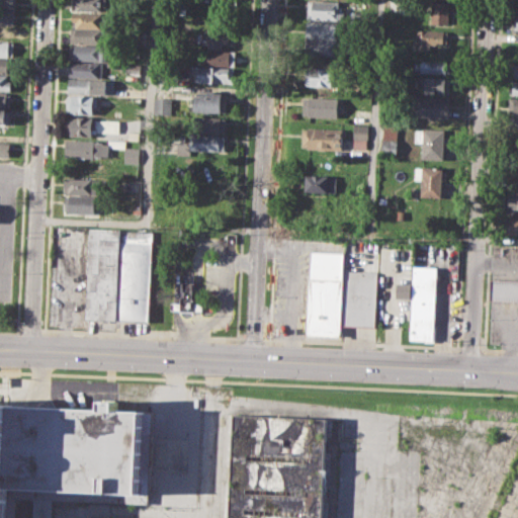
[(72,0),(105,0),(105,6),(101,6),(101,11),(72,10),(72,0)]
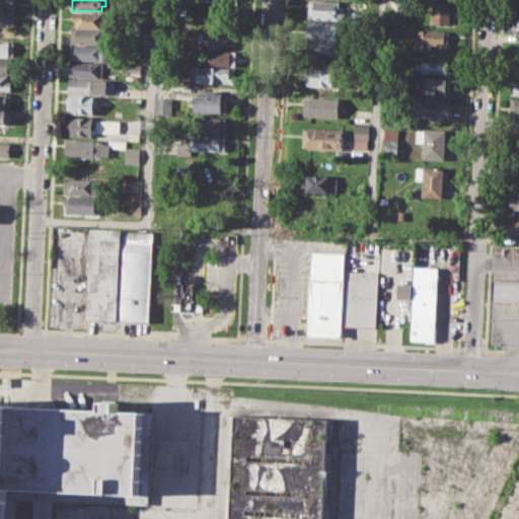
[(309,0),(340,1),(339,10),(344,10),(344,20),(308,18),(309,0)]
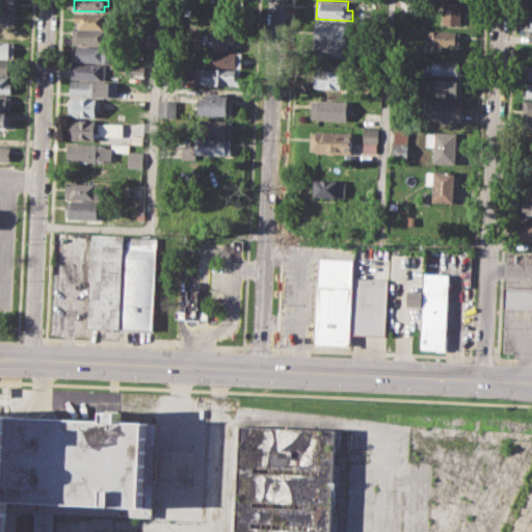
[(444,1),(461,2),(460,24),(443,23),(444,1)]
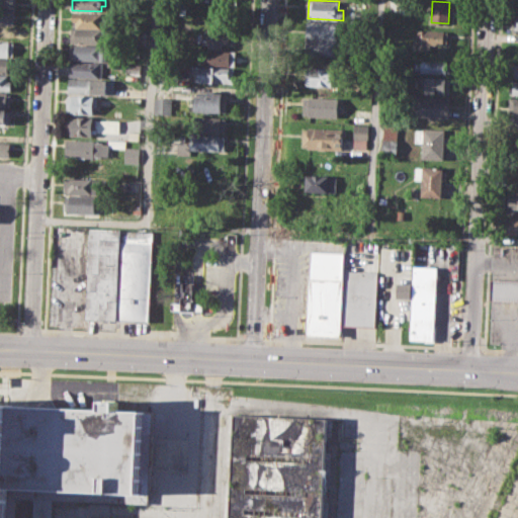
[(0,7),(14,8),(13,23),(0,22),(0,7)]
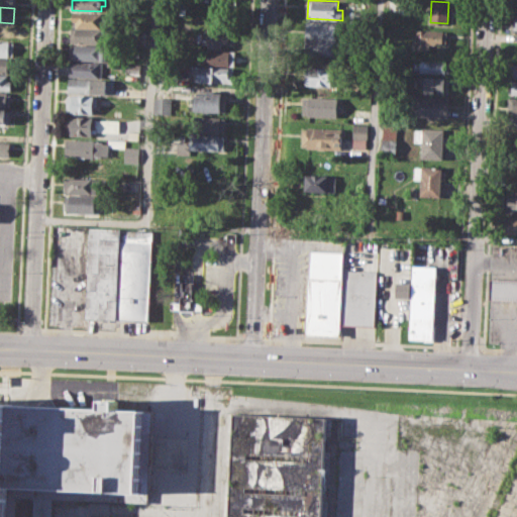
[(73,12),(102,13),(101,27),(72,25),(73,12)]
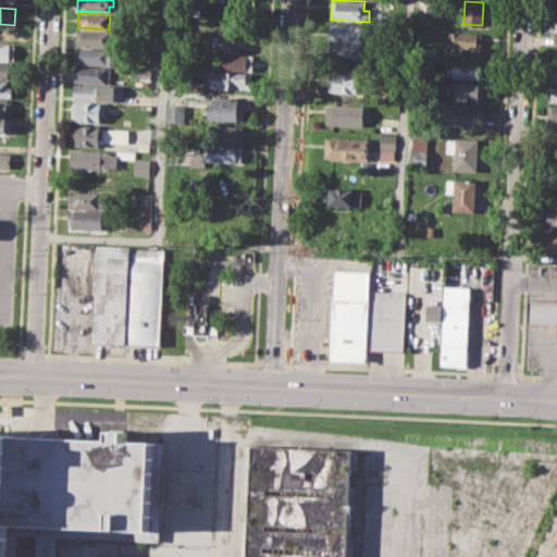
[(378,14),(394,14),(394,25),(376,24),(378,14)]
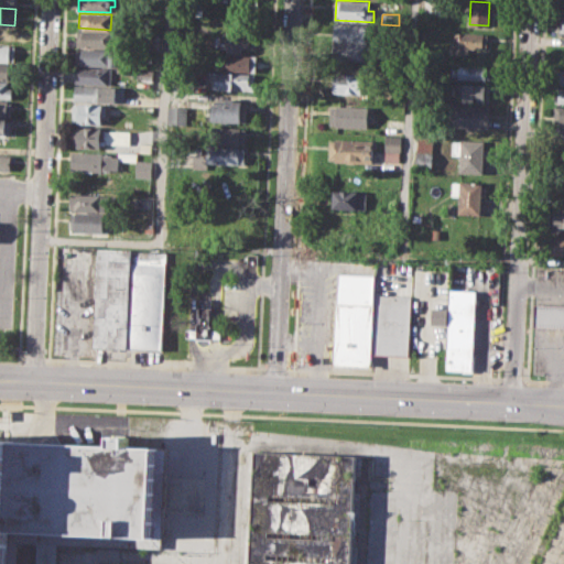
[(334,22),(368,24),(368,28),(373,28),(372,40),(367,40),(367,42),(333,40),(334,22)]
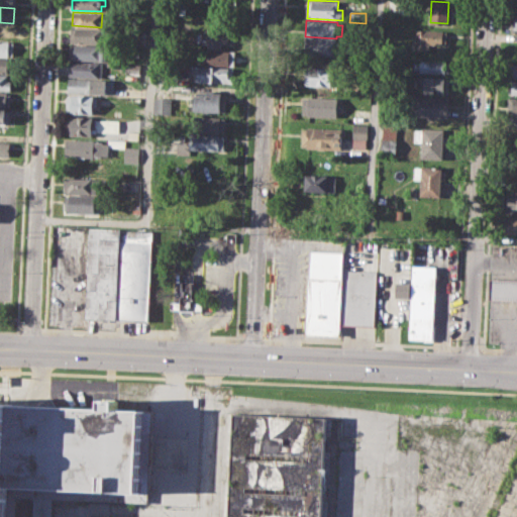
[(0,24),(11,25),(11,34),(15,34),(14,40),(0,39),(0,24)]
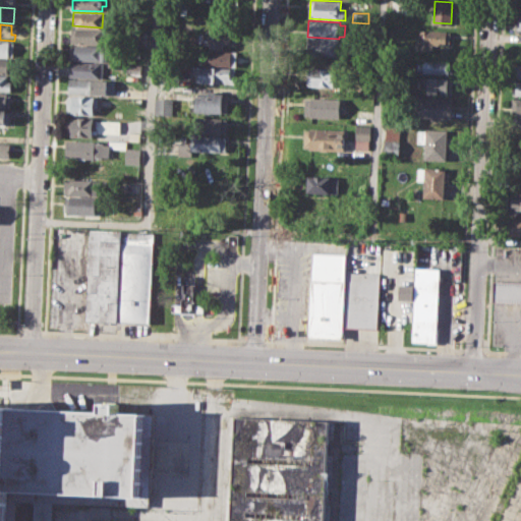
[(72,27),(104,30),(103,45),(71,43),(72,27)]
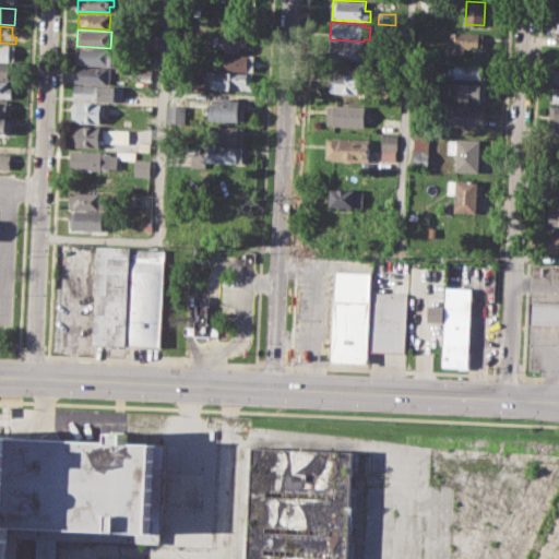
[(451,32),(485,34),(484,48),(465,48),(465,52),(445,51),(445,39),(450,39),(451,32)]
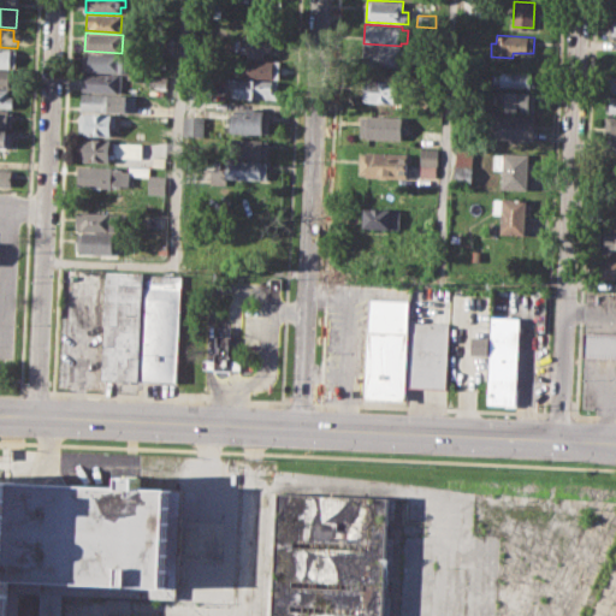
[(240,40),(284,42),(283,53),(264,52),(262,58),(246,58),(247,49),(240,48),(240,40)]
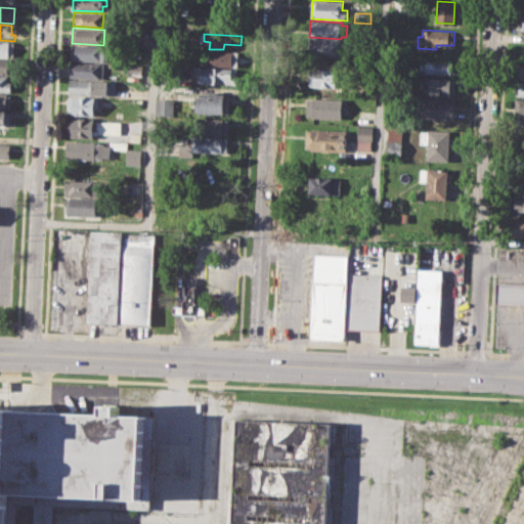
[(310,39),(341,41),(340,46),(347,47),(346,57),(309,55),(310,39)]
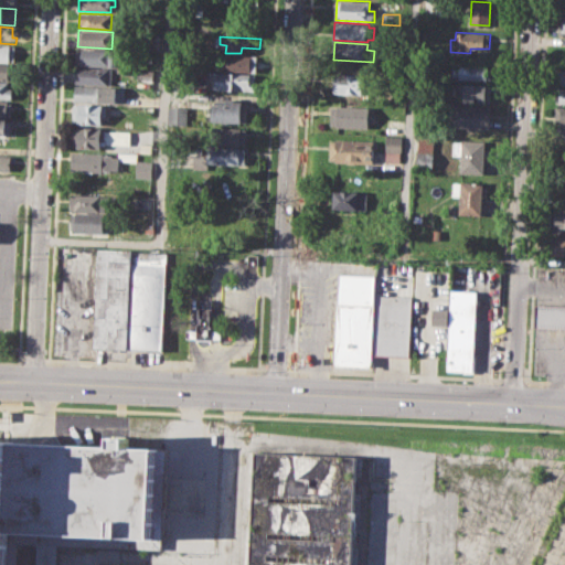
[(0,44),(14,45),(14,61),(0,60),(0,44)]
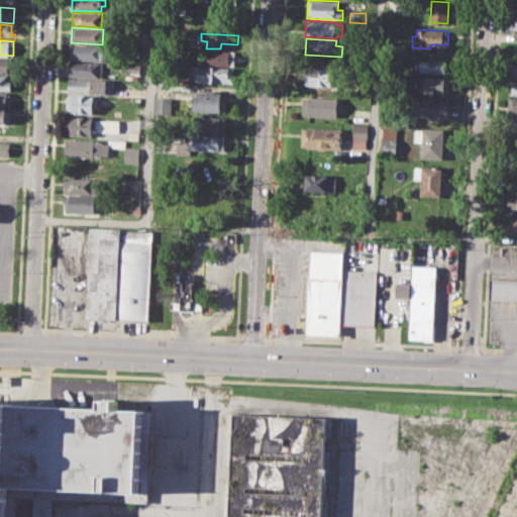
[(70,44),(107,45),(107,61),(70,59),(70,44)]
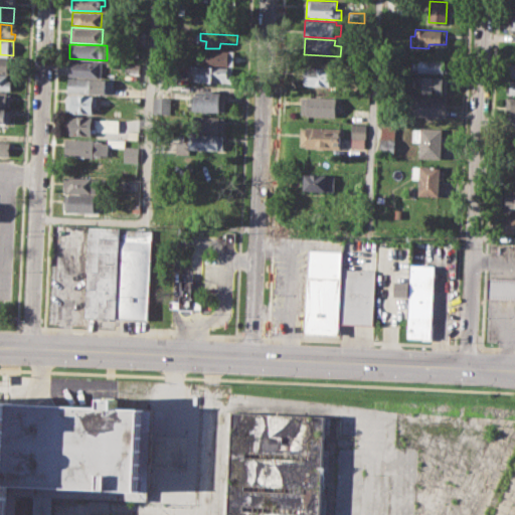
[(203,49),(232,51),(231,65),(202,63),(203,49)]
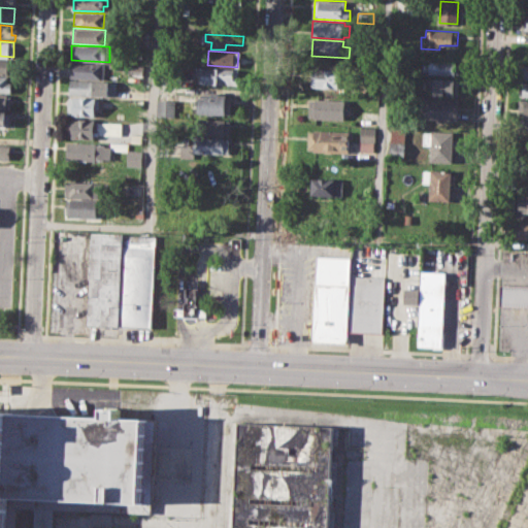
[(0,58),(13,59),(12,75),(0,74),(0,58)]
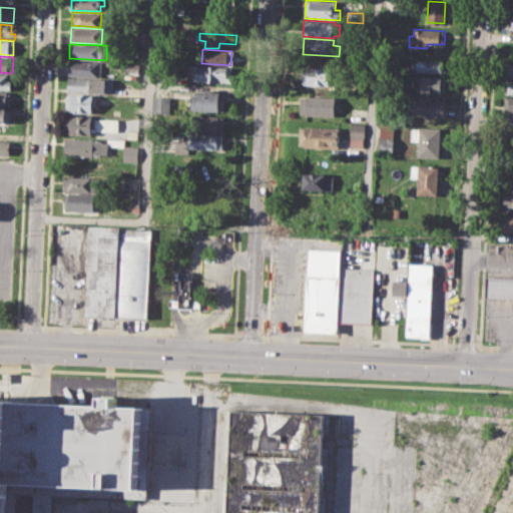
[(415,59),(447,61),(446,74),(415,72),(415,59)]
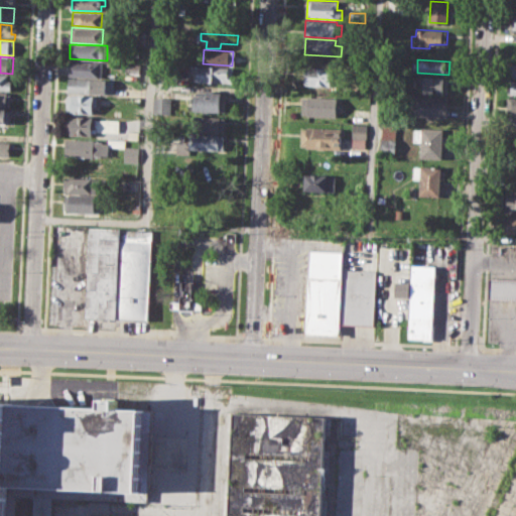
[(69,61),(102,62),(102,78),(69,76),(69,61)]
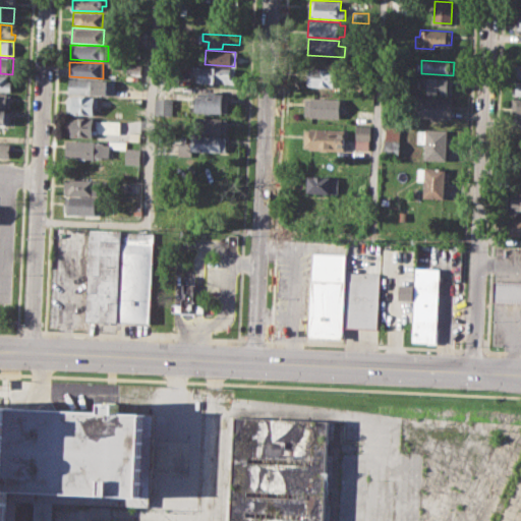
[(127,64),(141,65),(140,73),(126,72),(127,64)]
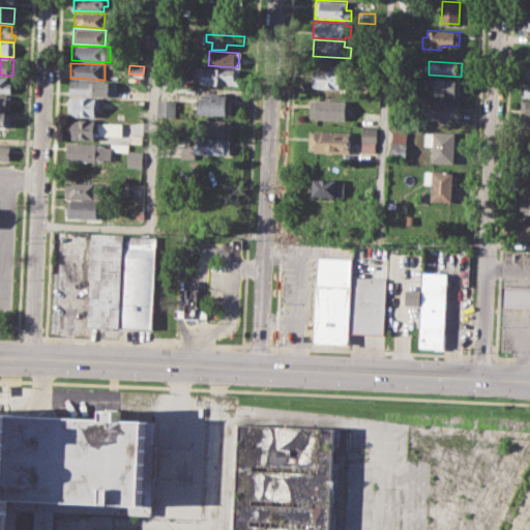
[(198,67),(240,69),(239,85),(197,83),(198,67)]
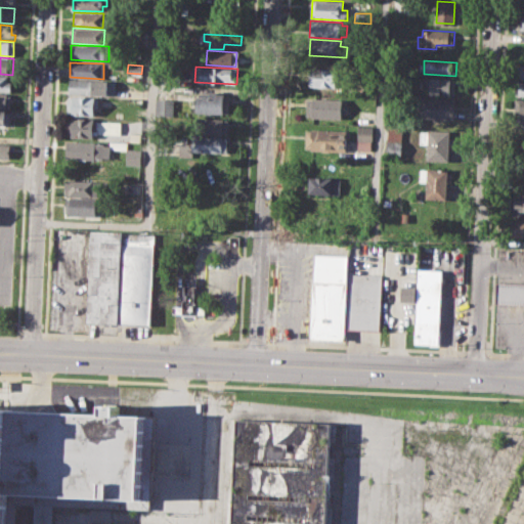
[(312,69),(343,70),(342,88),(311,86),(312,69)]
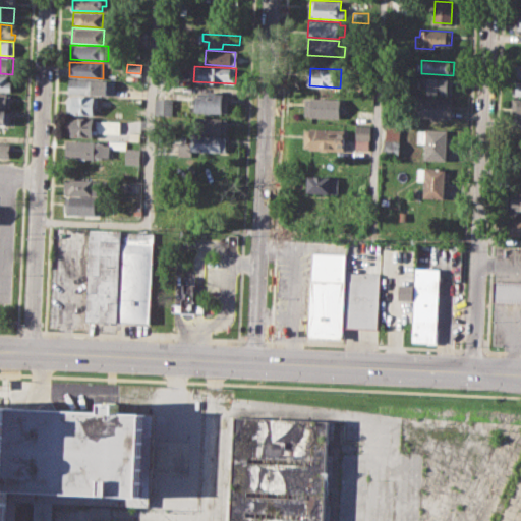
[(0,74),(7,75),(7,81),(10,81),(10,91),(0,90),(0,74)]
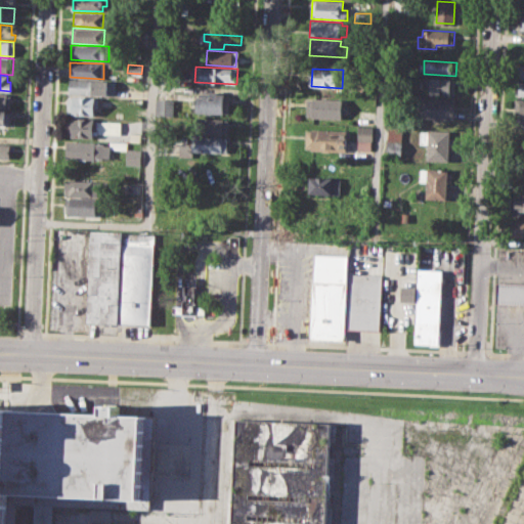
[(427,77),(455,79),(454,95),(417,93),(418,86),(426,86),(427,77)]
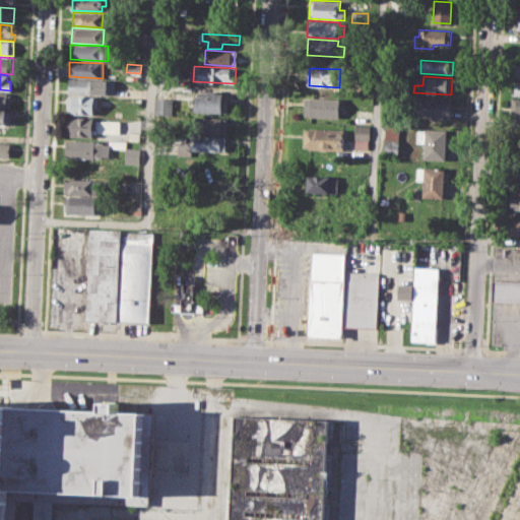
[(69,78),(115,81),(114,95),(68,93),(69,78)]
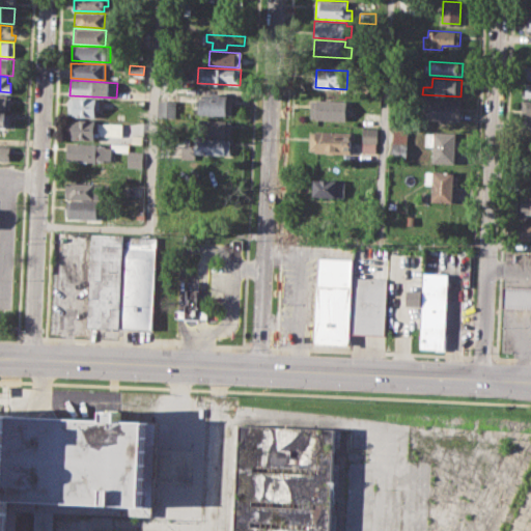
[(0,94),(7,95),(7,98),(11,98),(10,109),(0,108),(0,94)]
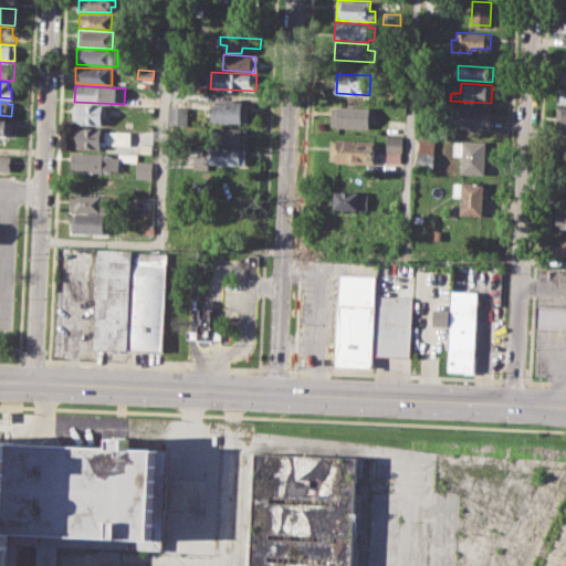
[(212,103),(220,104),(220,101),(248,102),(247,124),(212,123),(212,103)]
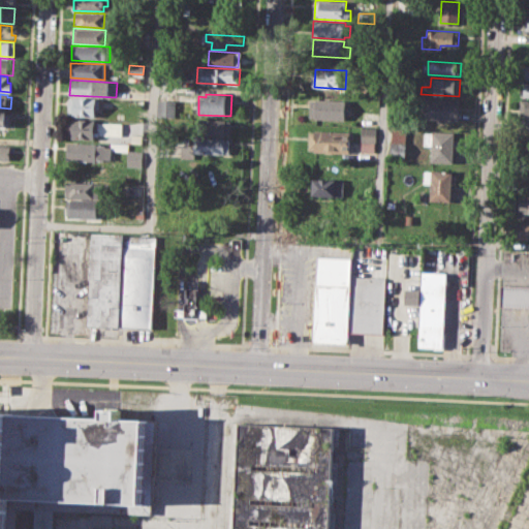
[(68,97),(98,98),(97,109),(94,109),(94,117),(68,116),(68,97)]
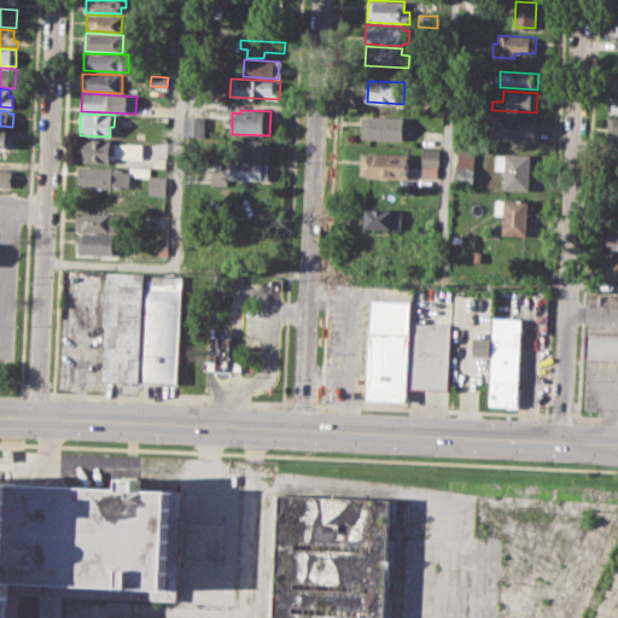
[(489,115),(537,117),(536,140),(488,138),(489,115)]
